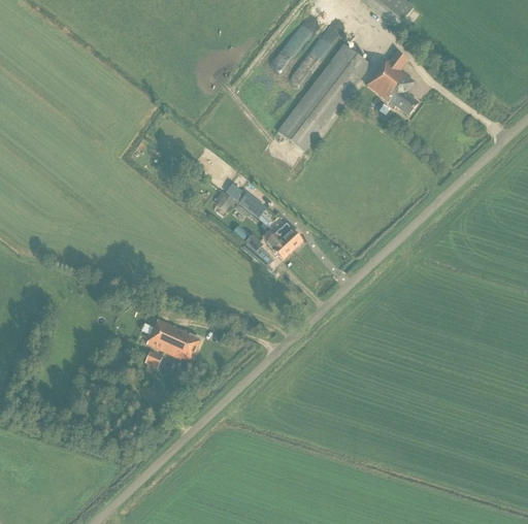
[(364,0),(398,27),(414,6),(405,0),(364,0)]
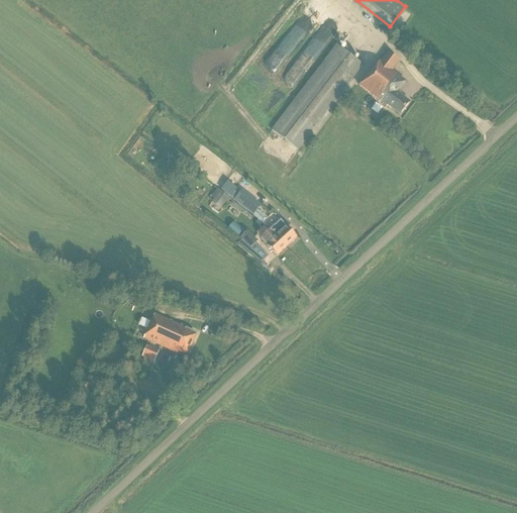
[(362,61),(336,41),(272,127),(297,146),(362,61)]
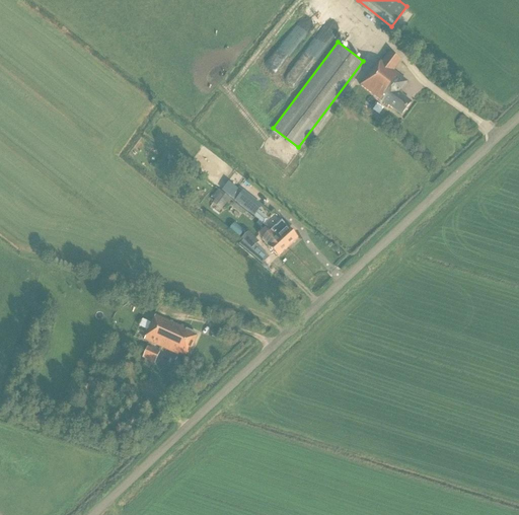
[(381,59),(380,59),(375,65),(374,64),(360,82),(389,102),(388,103),(400,113),(411,99),(398,90),(408,79),(393,68),(401,58),(388,49),(381,59)]
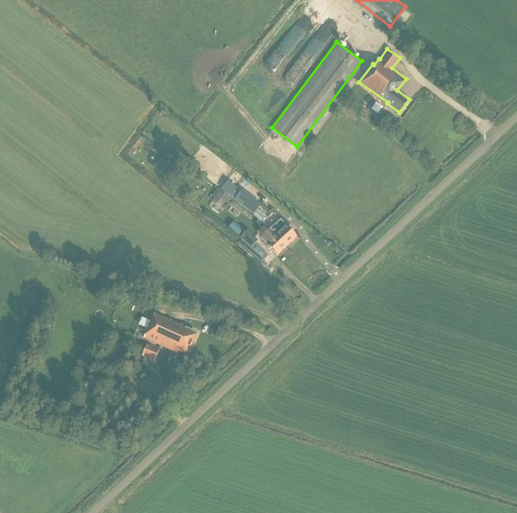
[(262,202),(242,187),(234,197),(253,212),(256,207),(257,207),(262,202)]
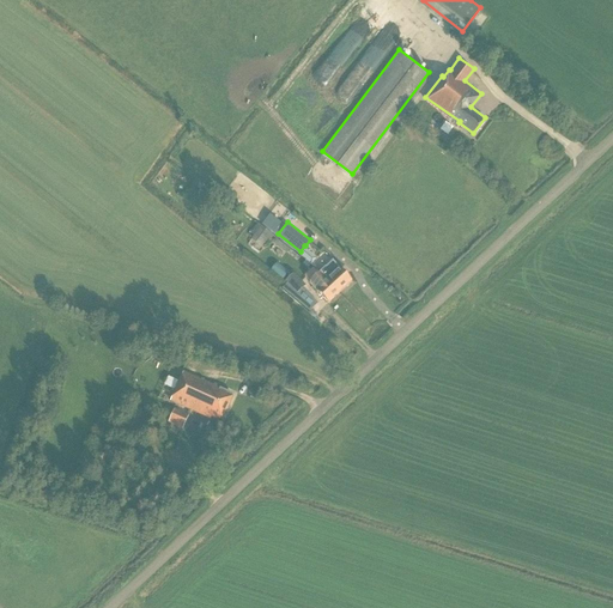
[(258,225),(250,235),(260,242),(262,238),(266,241),(271,235),(267,232),(268,232),(258,225)]
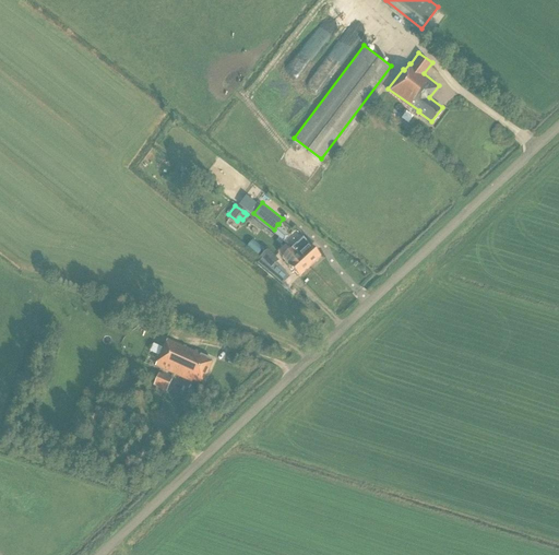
[(288,233),(278,224),(277,224),(274,229),(284,238),(288,233)]
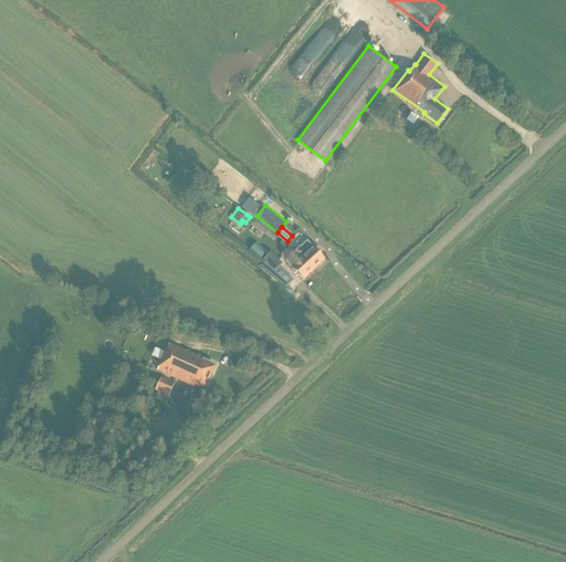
[(299,251),(313,267),(324,257),(313,246),(306,238),(300,245),(299,245),(295,248),(299,251)]
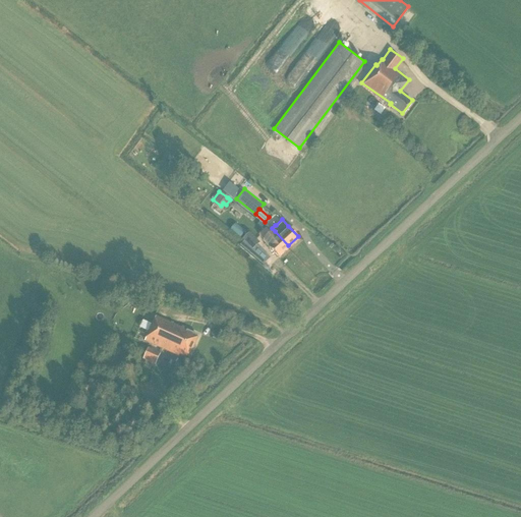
[(258,232),(263,236),(263,237),(269,244),(279,254),(288,245),(275,231),(272,228),(270,229),(266,225),(258,232)]
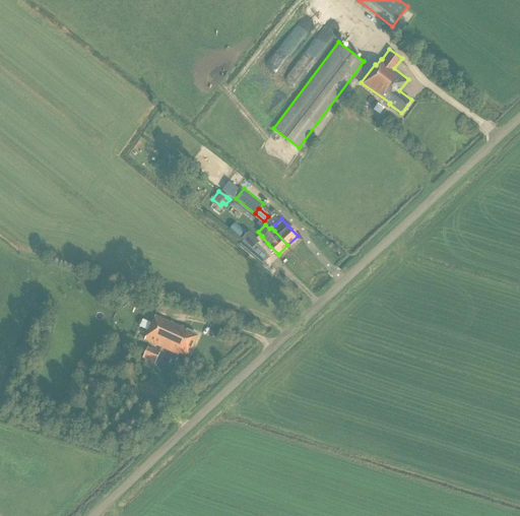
[(242,237),(252,247),(259,240),(249,229),(242,237)]
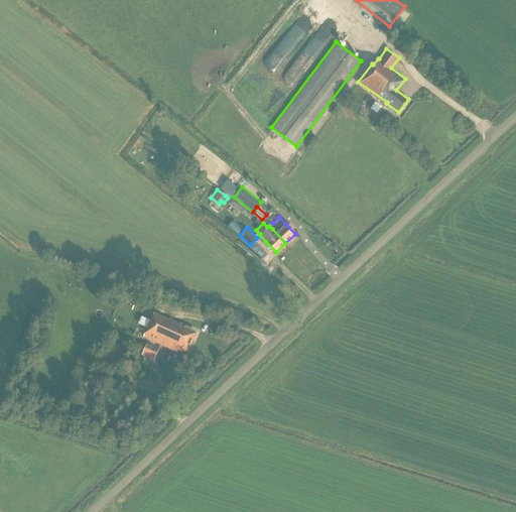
[(153,310),(149,322),(143,335),(150,338),(160,343),(176,350),(177,348),(186,352),(196,332),(195,331),(196,329),(153,310)]
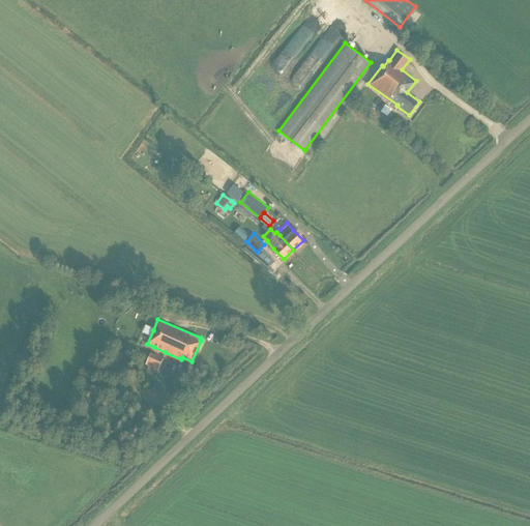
[(164,356),(152,351),(152,353),(150,352),(145,362),(157,368),(164,356)]
